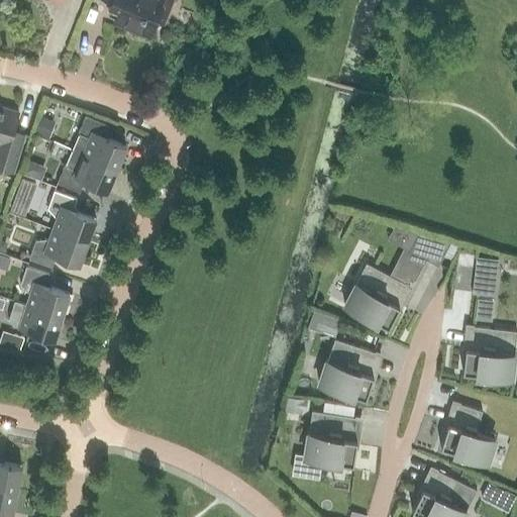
[(111,0),(109,6),(112,7),(109,14),(116,17),(114,22),(150,36),(156,22),(165,26),(175,0),(111,0)]
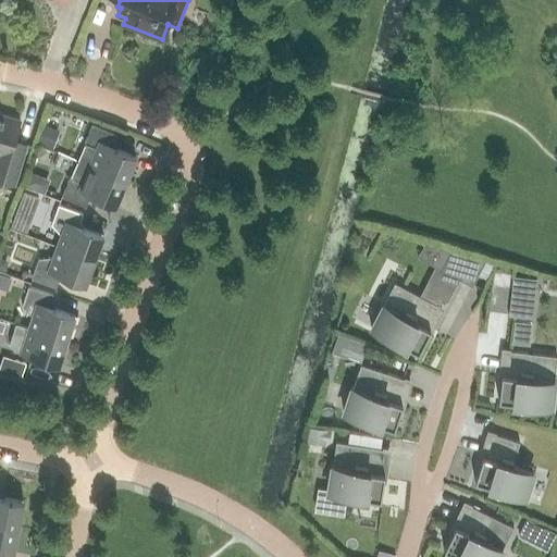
[(0,113),(0,180),(15,185),(27,144),(15,140),(21,120),(0,113)]
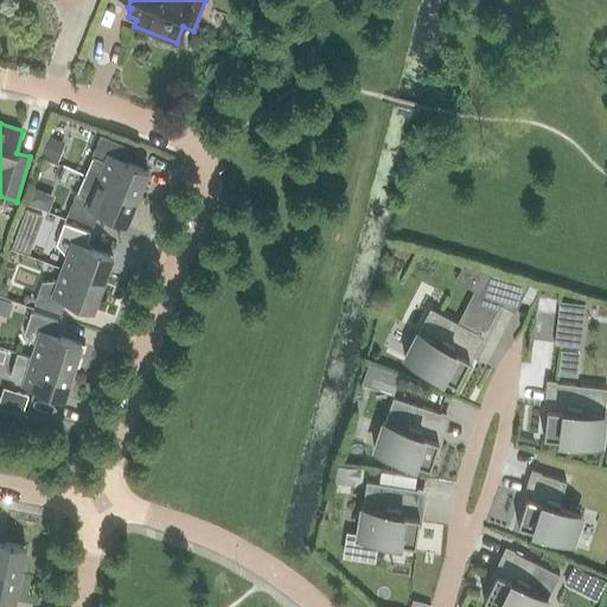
[(42,155),(58,161),(66,142),(49,135),(42,155)]
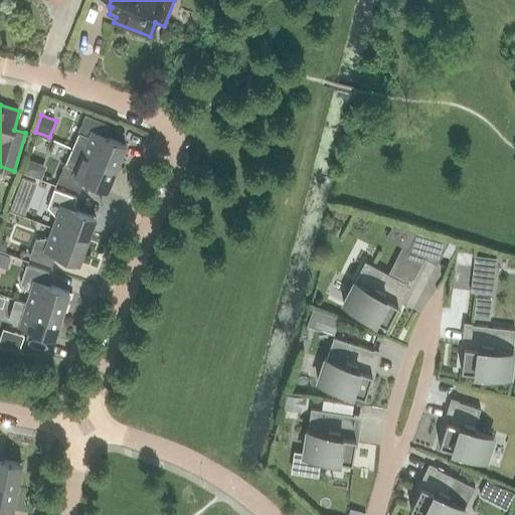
[(71,148),(117,167),(127,145),(104,135),(109,124),(86,115),(71,148)]
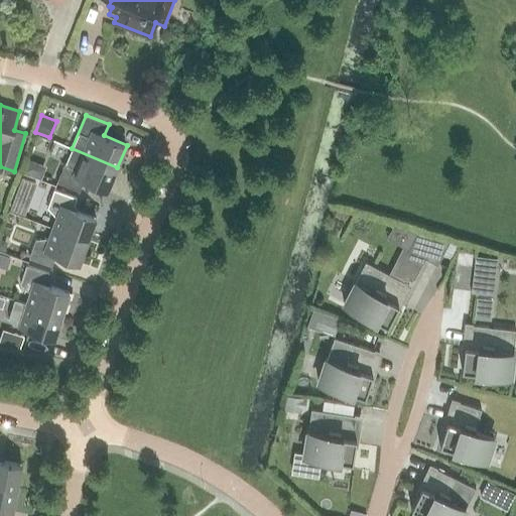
[(108,189),(117,167),(72,148),(57,181),(80,191),(85,180),(108,189)]
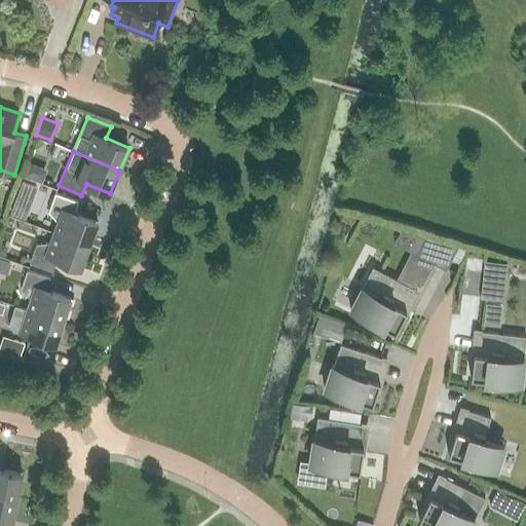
[(53,232),(90,246),(99,222),(75,214),(79,201),(55,193),(49,212),(57,220),(58,220),(53,232)]
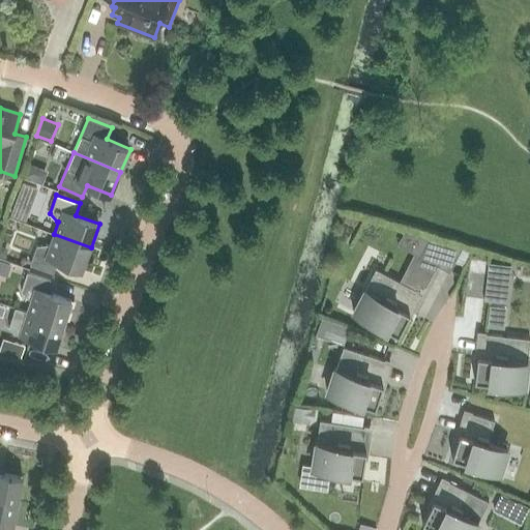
[(82,270),(91,247),(54,234),(50,245),(48,244),(37,246),(30,265),(54,273),(58,262),(82,270)]
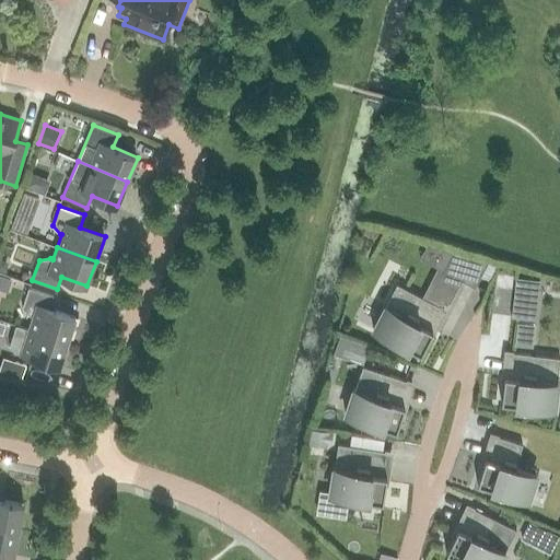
[(463,280),(473,286),(486,261),(453,252),(452,254),(443,270),(463,280)]
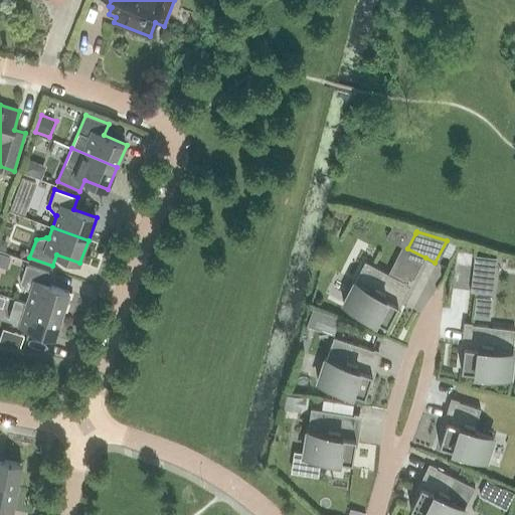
[(497,258),(475,255),(473,268),(496,270),(497,258)]
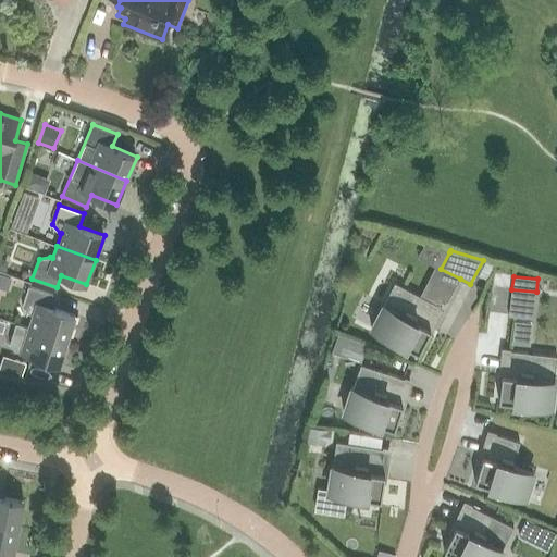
[(436,305),(395,283),(384,304),(382,302),(368,329),(406,348),(407,347),(418,353),(425,338),(429,339),(445,308),(437,304),(436,305)]
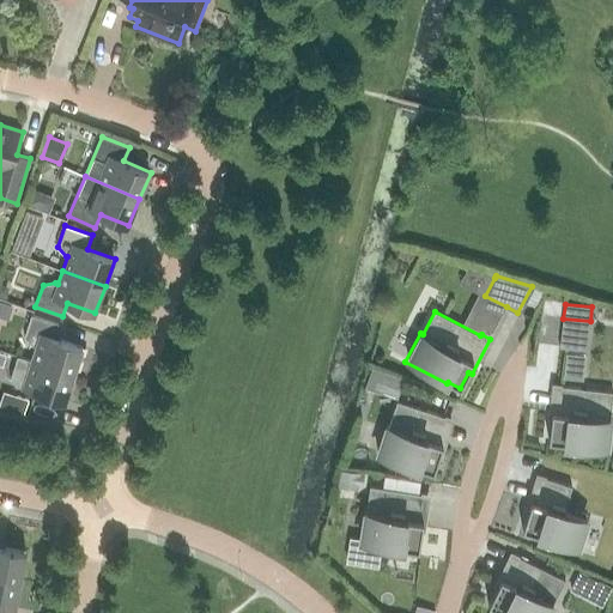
[(31,359),(74,374),(83,346),(55,338),(59,325),(31,315),(25,338),(34,346),(36,347),(31,359)]
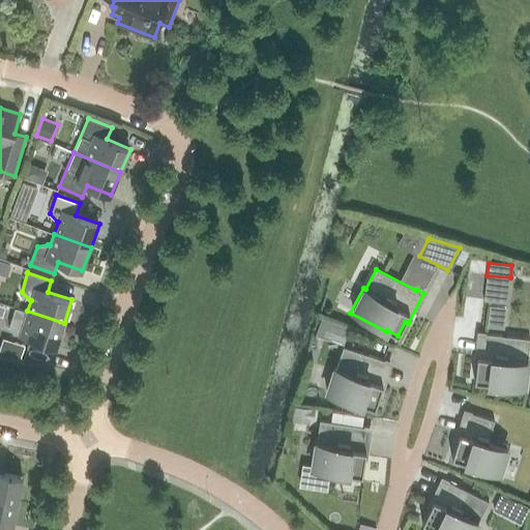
[(494,325),(512,325),(513,303),(495,302),(494,325)]
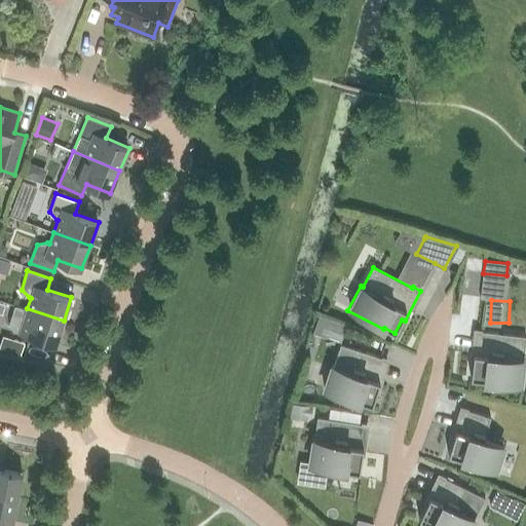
[(27,308),(27,309),(15,306),(10,325),(14,331),(57,344),(64,321),(27,308)]
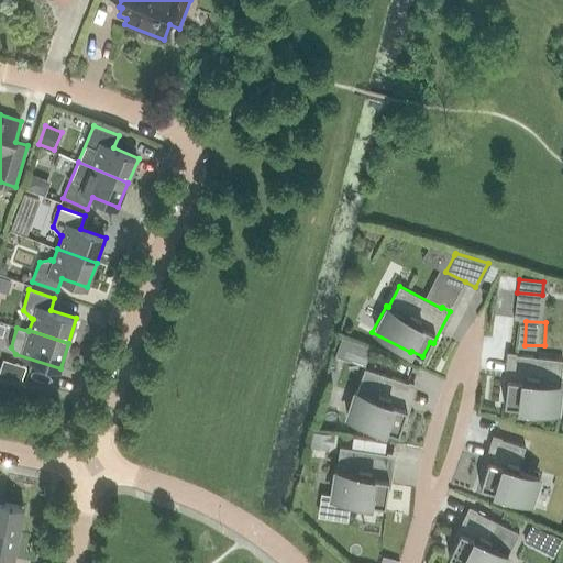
[(340,338),(333,356),(349,362),(355,343),(340,338)]
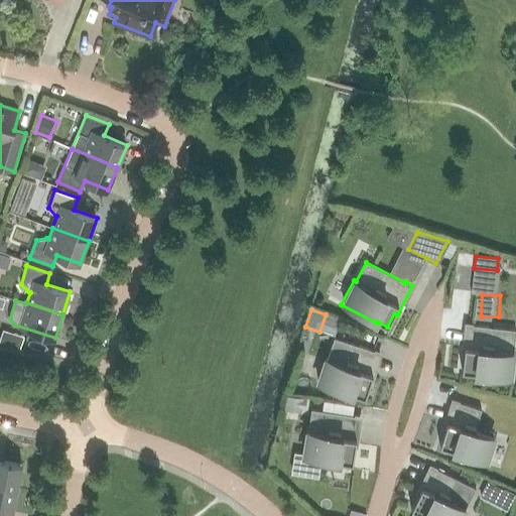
[(513,379),(515,356),(515,352),(514,352),(515,333),(515,330),(473,326),(473,325),(465,324),(462,347),(465,347),(462,371),(474,373),(473,374),(513,379)]
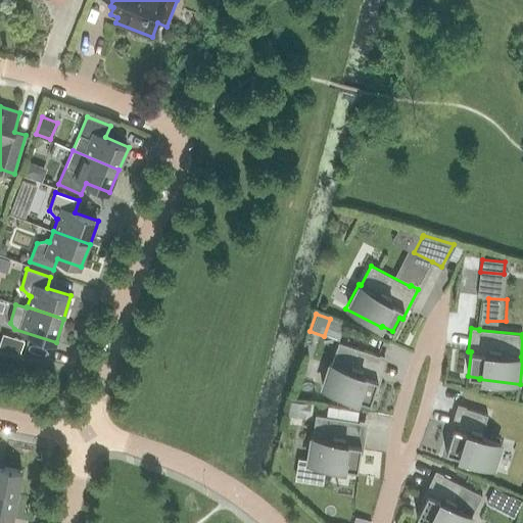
[(26,348),(28,338),(7,334),(5,343),(26,348)]
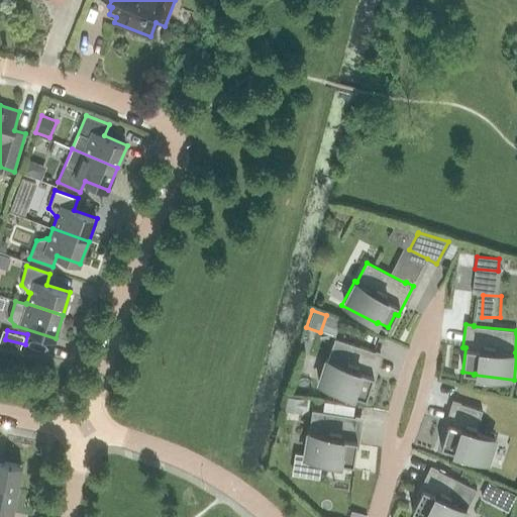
[(375,351),(334,338),(328,358),(324,357),(316,384),(353,397),(354,395),(366,399),(371,384),(374,385),(384,353),(376,350),(375,351)]
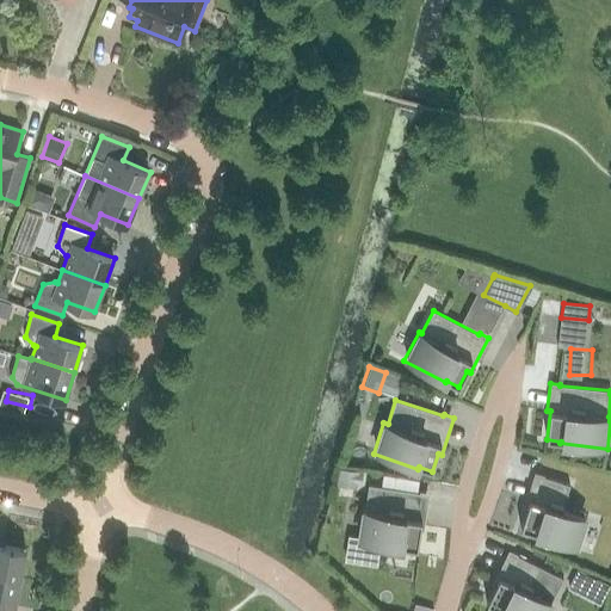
[(337,485),(357,488),(358,485),(362,486),(364,471),(340,468),(337,485)]
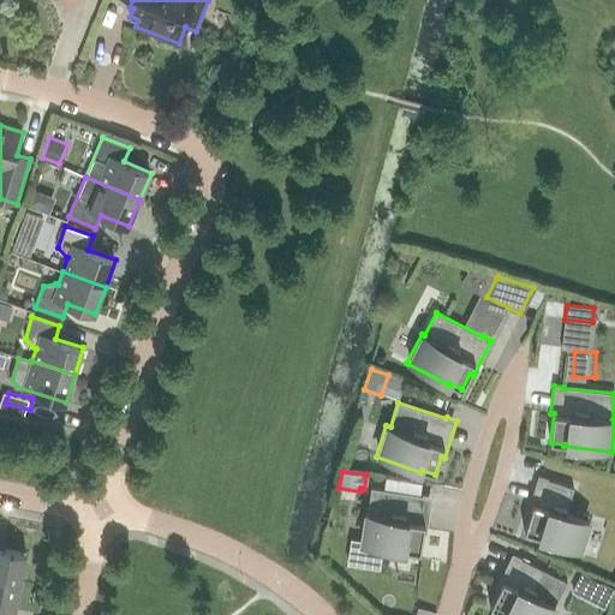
[(583,551),(592,521),(566,513),(574,488),(548,479),(548,478),(538,476),(530,502),(533,503),(524,532),(537,536),(537,537),(583,551)]
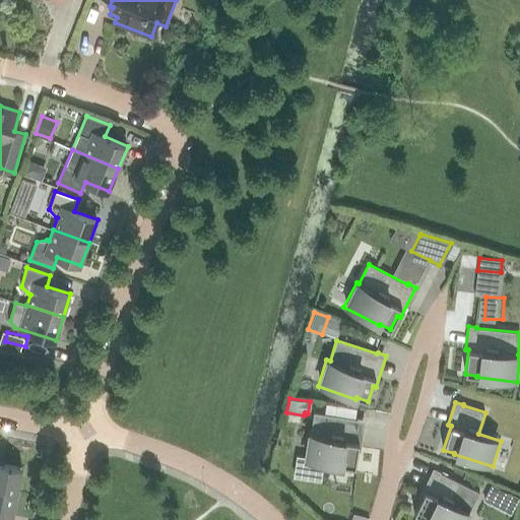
[(358,419),(314,412),(310,434),(308,433),(304,460),(301,460),(298,477),(322,481),(325,464),(343,466),(343,465),(355,467),(358,452),(361,453),(366,419),(358,417),(358,419)]
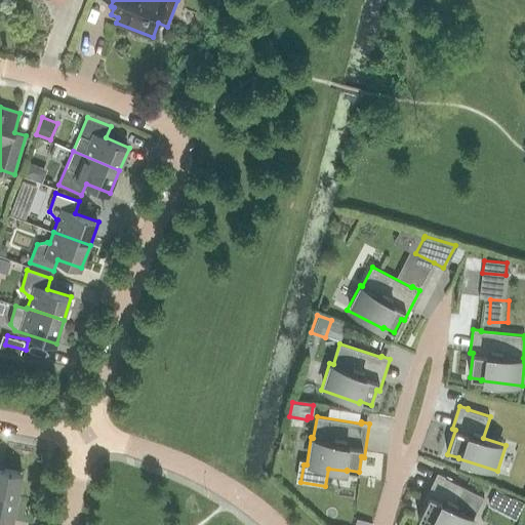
[(0,491),(17,496),(23,473),(0,468),(0,491)]
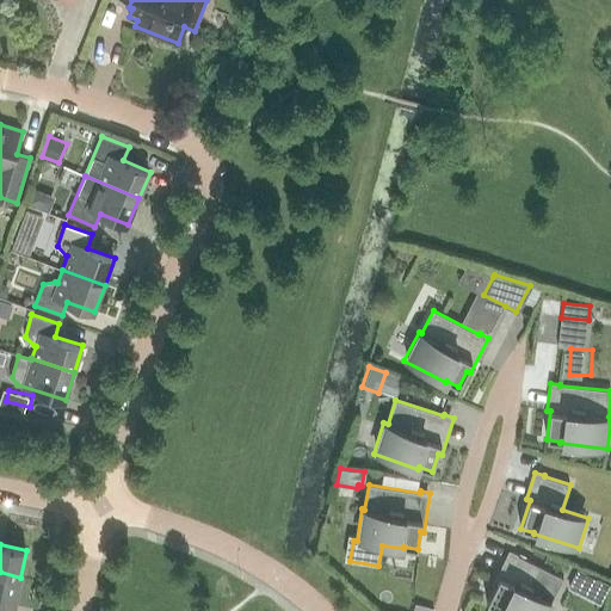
[(499,576),(487,603),(499,609),(499,610),(550,610),(555,603),(551,602),(563,578),(542,568),(518,556),(518,554),(510,550),(497,575),(499,576)]
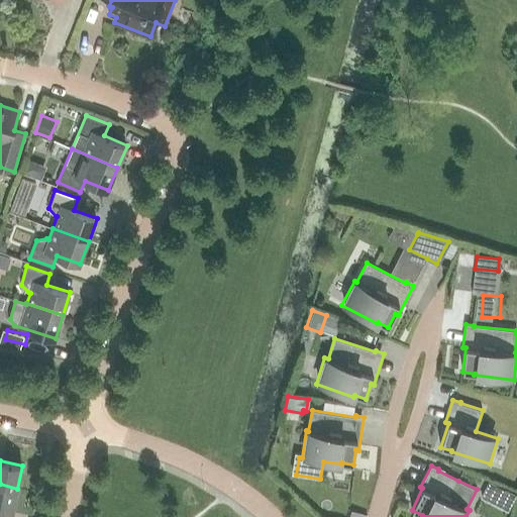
[(481,497),(508,511),(516,495),(489,482),(481,497)]
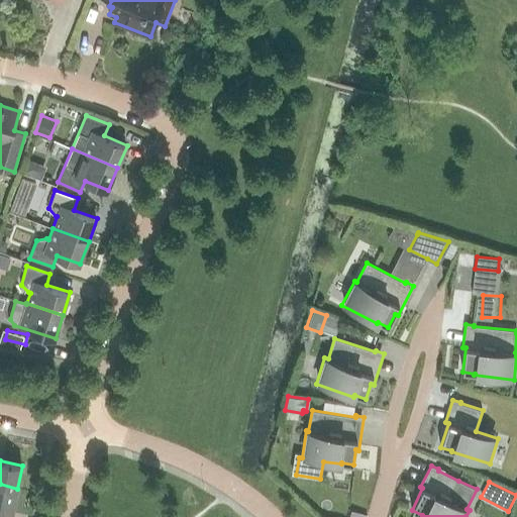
[(0,510),(12,513),(17,489),(0,484),(0,510)]
